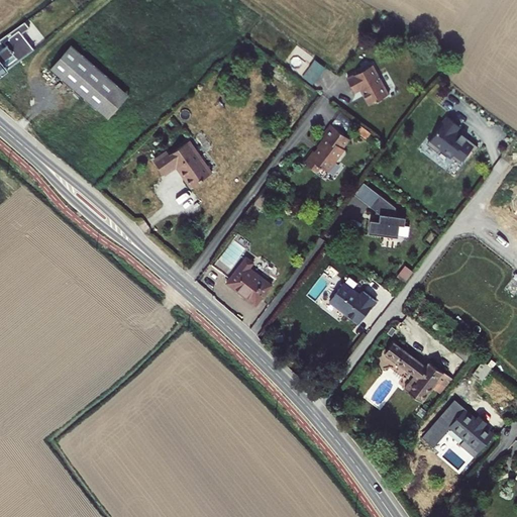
[(63,10),(56,1),(49,6),(57,14),(63,10)]
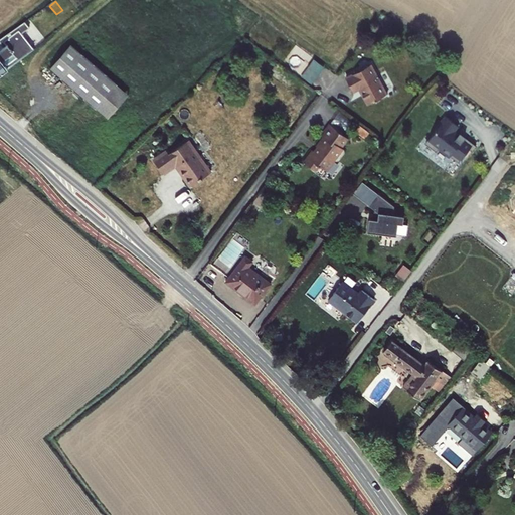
[(19,26),(23,30),(28,26),(24,21),(19,26)]
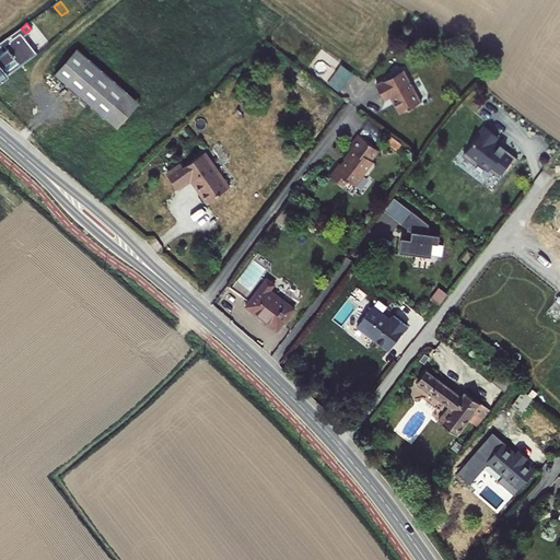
[(0,81),(38,51),(25,33),(21,28),(0,42),(0,81)]
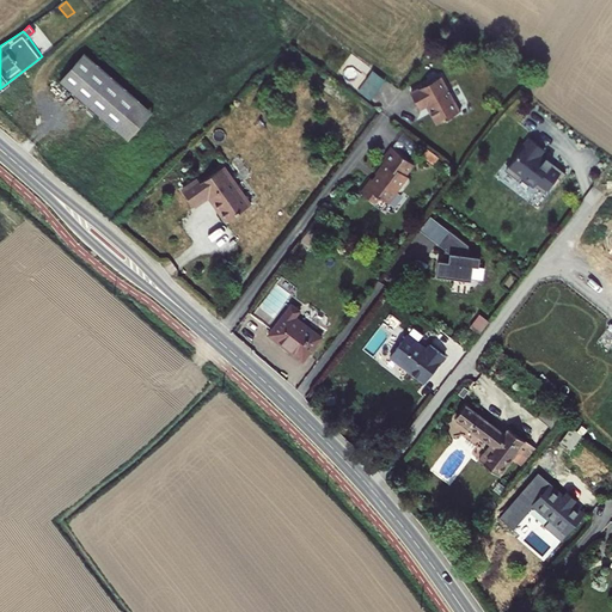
[(84,51),(59,80),(114,127),(138,98),(84,51)]
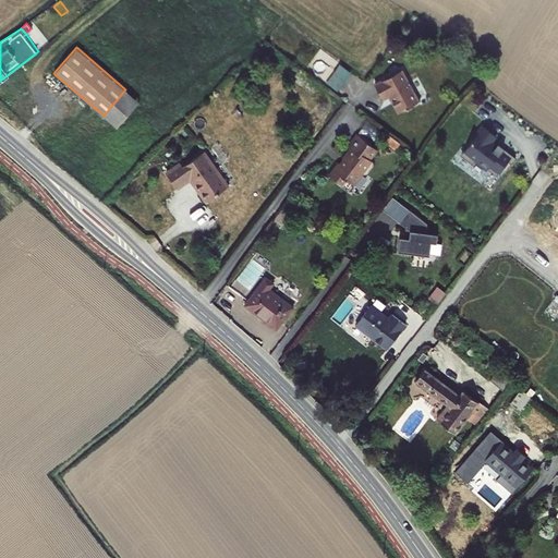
[(328,81),(339,89),(353,72),(342,63),(328,81)]
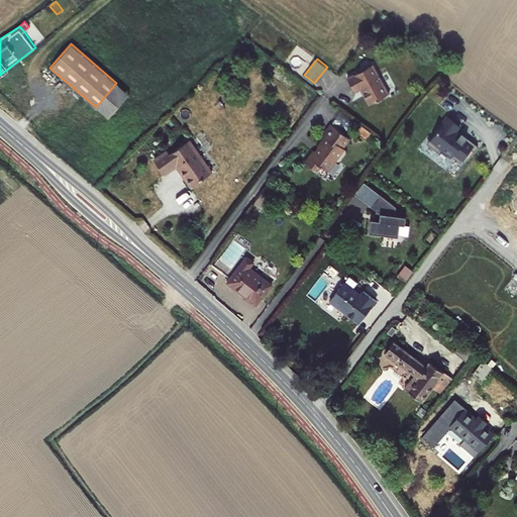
[(354,94),(360,91),(370,107),(388,97),(371,68),(347,81),(354,94)]
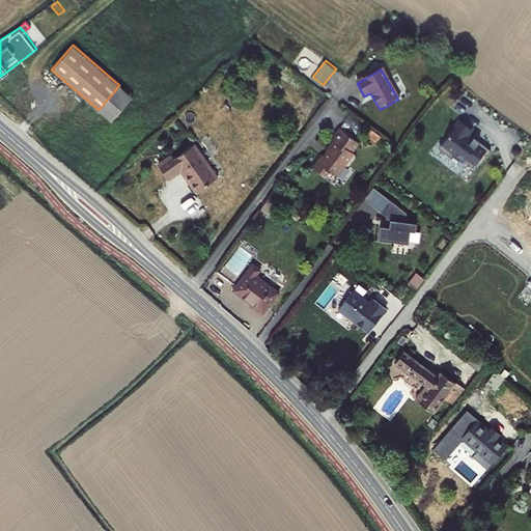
[(99,110),(110,120),(132,95),(119,85),(99,110)]
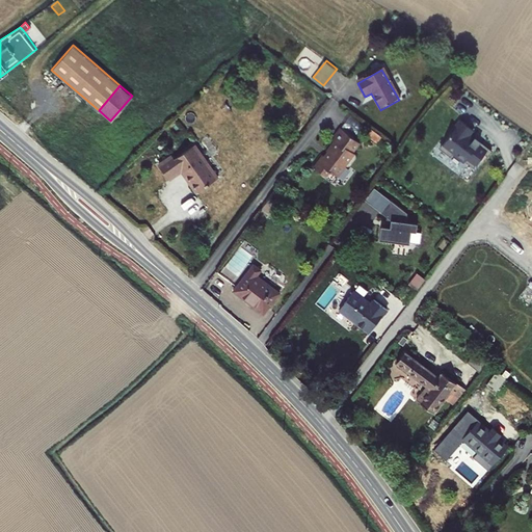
[(475,131),(464,124),(443,151),(479,174),(496,155),(471,137),(475,131)]
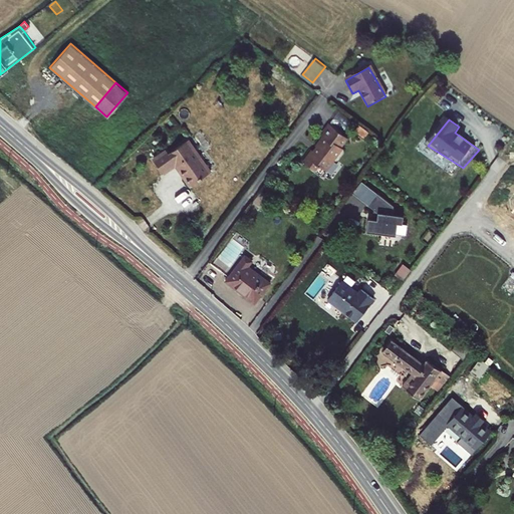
[(319,137),(320,137),(321,139),(315,147),(317,149),(313,153),(310,151),(301,162),(313,172),(317,166),(324,172),(332,161),(336,161),(342,153),(341,149),(340,148),(346,139),(328,124),(323,132),(319,137)]
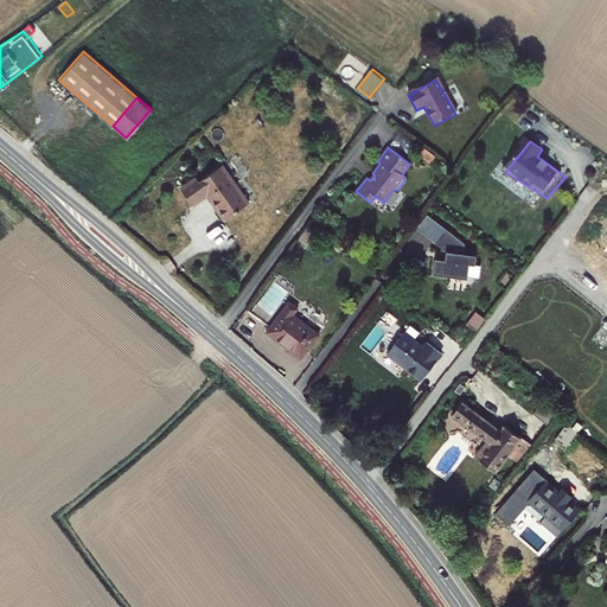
[(370,173),(366,178),(370,180),(375,176),(372,173),(379,164),(378,161),(370,172),(370,173)]
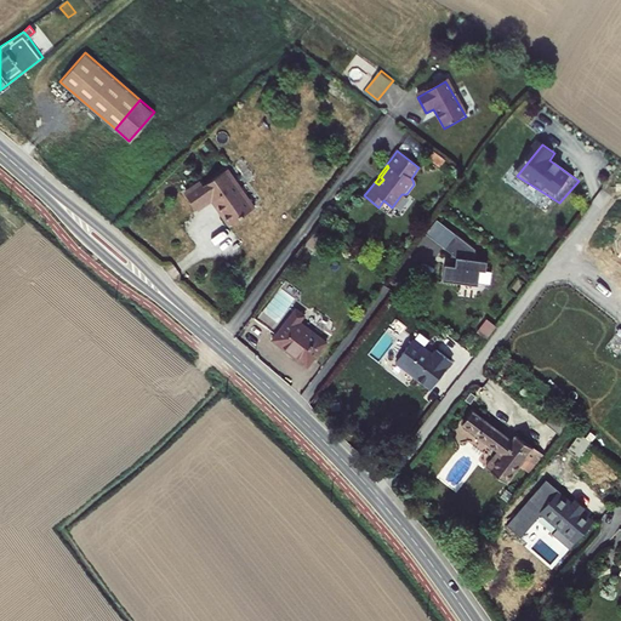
[(223,170),(201,187),(198,182),(182,194),(194,211),(209,200),(214,208),(216,206),(221,212),(218,214),(228,226),(252,206),(223,170)]
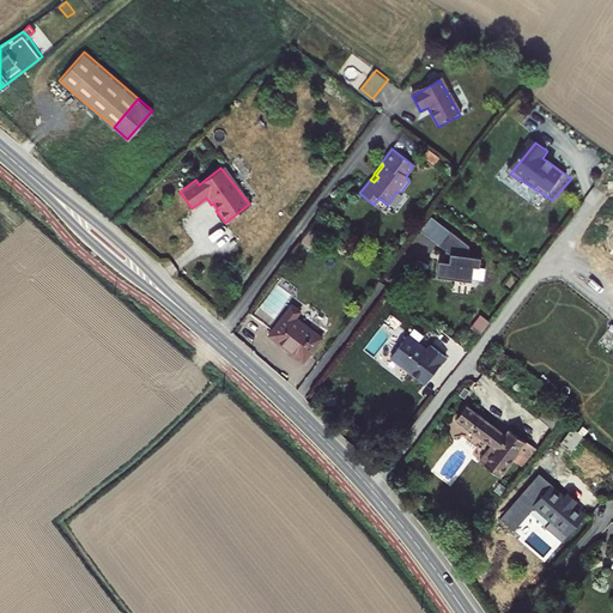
[(448,237),(436,248),(442,256),(442,265),(436,265),(435,280),(468,283),(471,268),(477,268),(477,258),(466,258),(468,248),(448,237)]
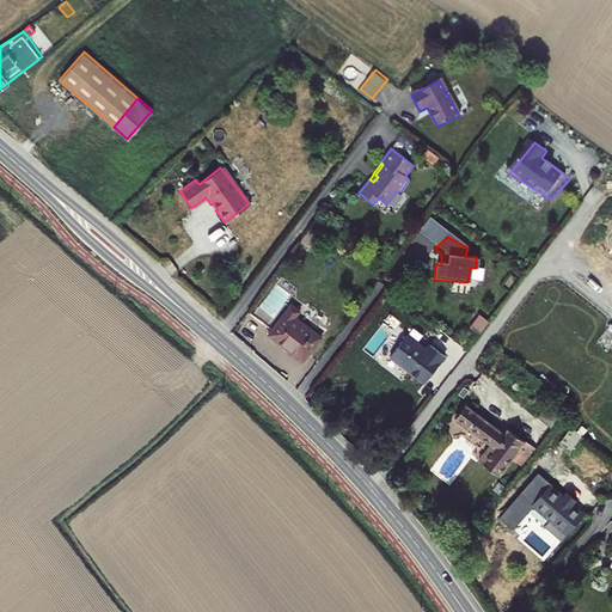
[(323,336),(297,316),(300,310),(292,304),(269,334),(304,361),(323,336)]
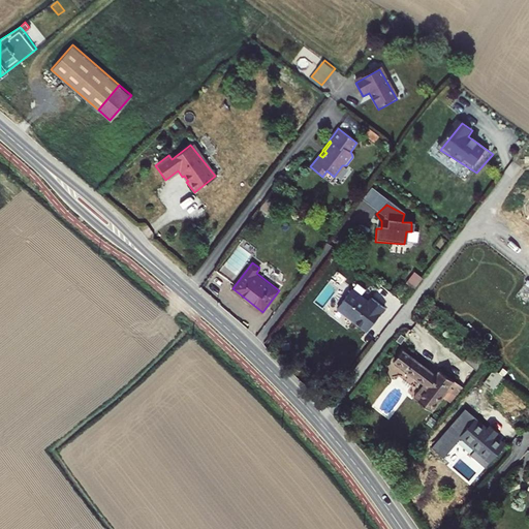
[(413,267),(411,269),(423,277),(425,275),(413,267)]
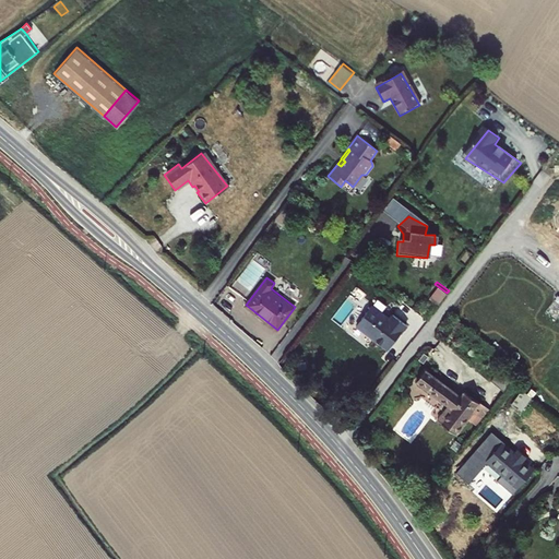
[(437,306),(447,293),(435,284),(425,297),(437,306)]
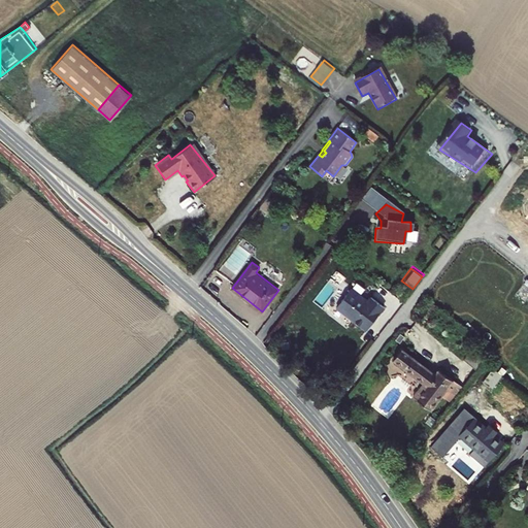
[(423,277),(422,276),(413,289),(414,291),(423,277)]
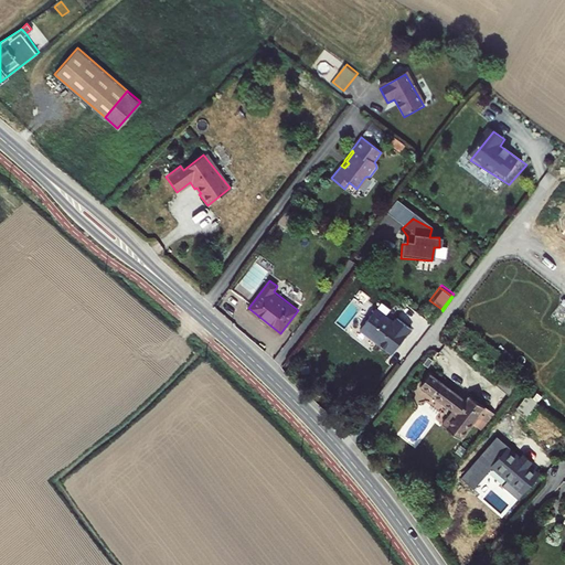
[(396,317),(393,321),(376,308),(362,329),(393,353),(412,329),(396,317)]
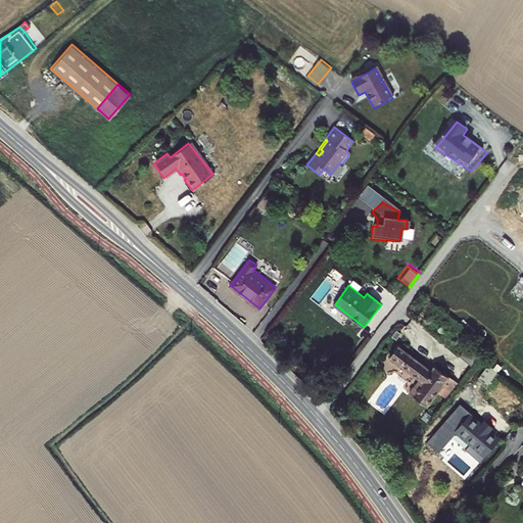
[(469,344),(460,357),(470,365),(477,355),(480,352),(469,344)]
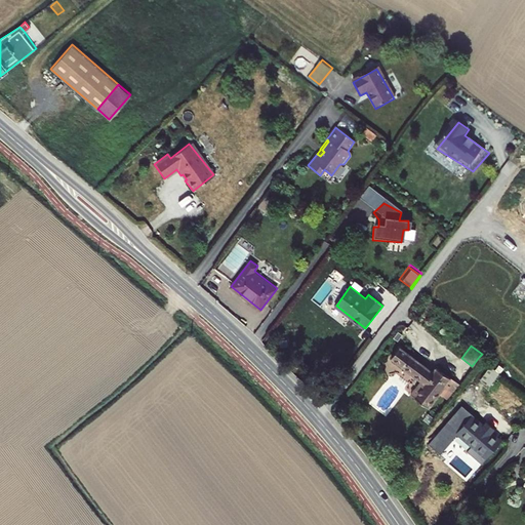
[(437,367),(433,372),(400,348),(392,358),(422,381),(412,395),(429,407),(447,384),(448,385),(451,381),(449,379),(451,378),(437,367)]
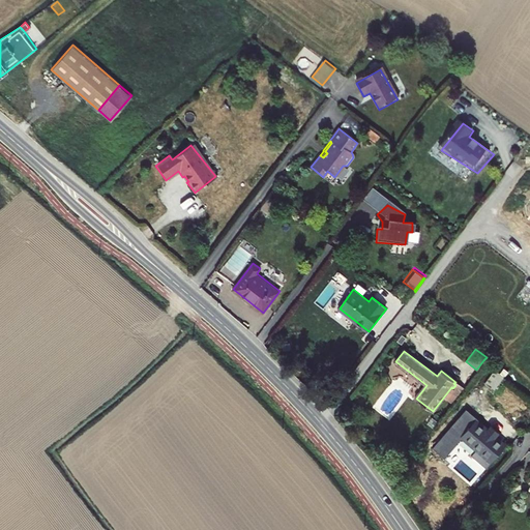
[(478,371),(486,361),(483,360),(476,370),(478,371)]
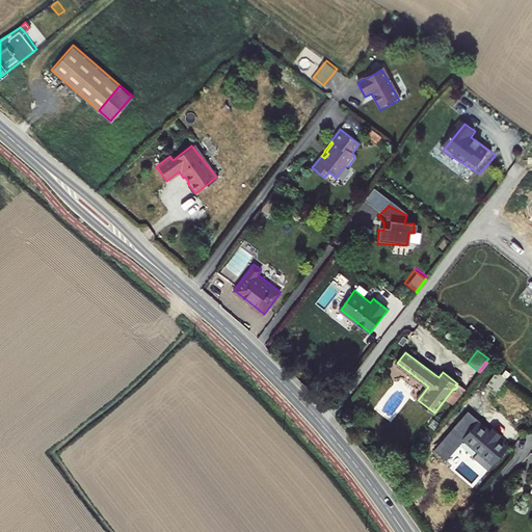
[(496,391),(506,377),(498,371),(487,384),(496,391)]
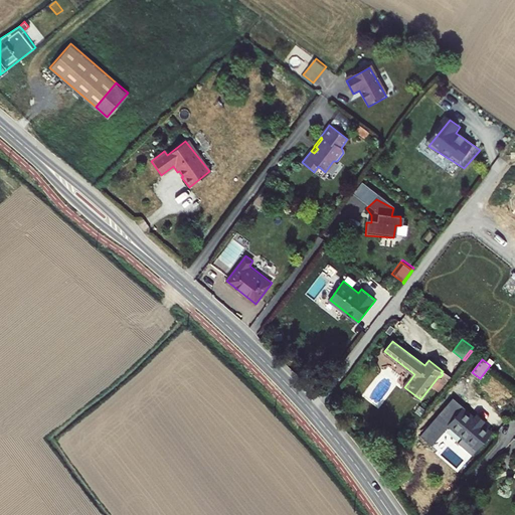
[(493,367),(490,365),(480,378),(483,380),(493,367)]
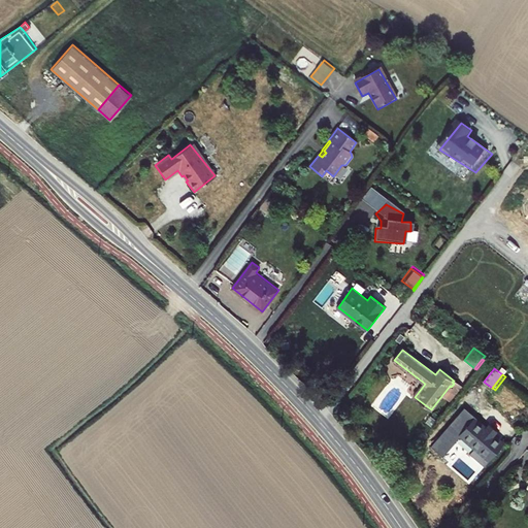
[(477,420),(477,419),(465,406),(454,420),(465,430),(461,435),(489,459),(503,442),(477,420)]
